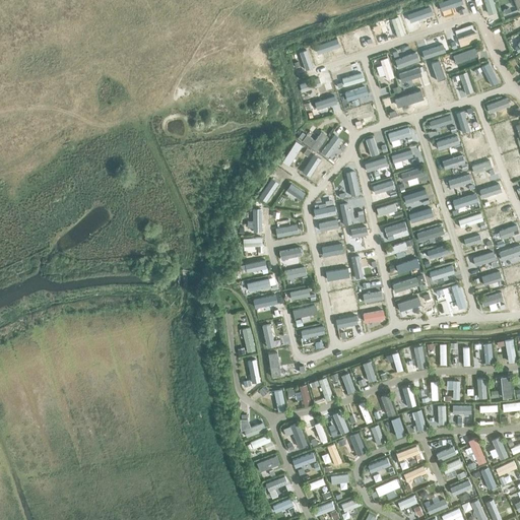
[(467,12),(463,0),(455,0),(460,14),(467,12)]
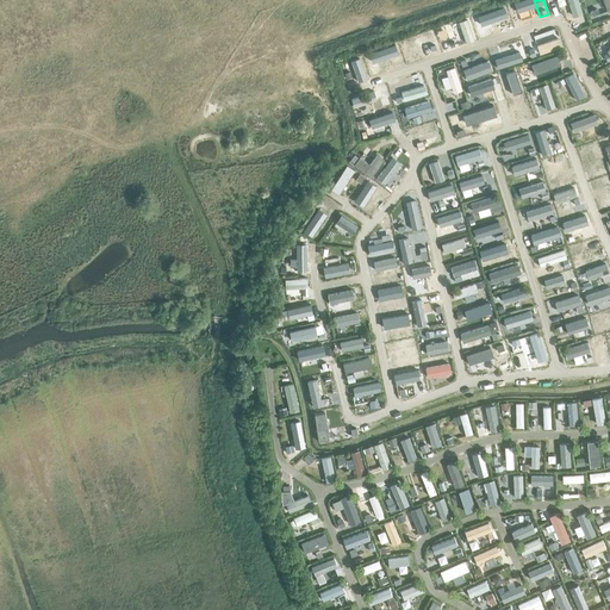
[(583,13),(578,0),(567,0),(573,16),(583,13)]
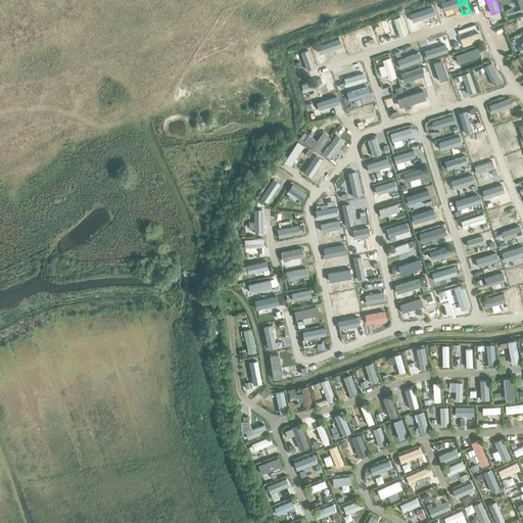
[(450,18),(444,2),(439,4),(441,12),(439,13),(441,17),(443,17),(444,20),(450,18)]
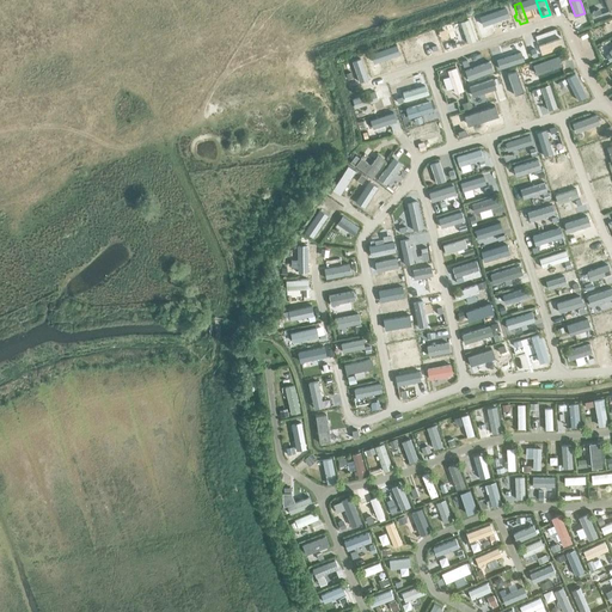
[(503,30),(497,10),(491,12),(497,32),(503,30)]
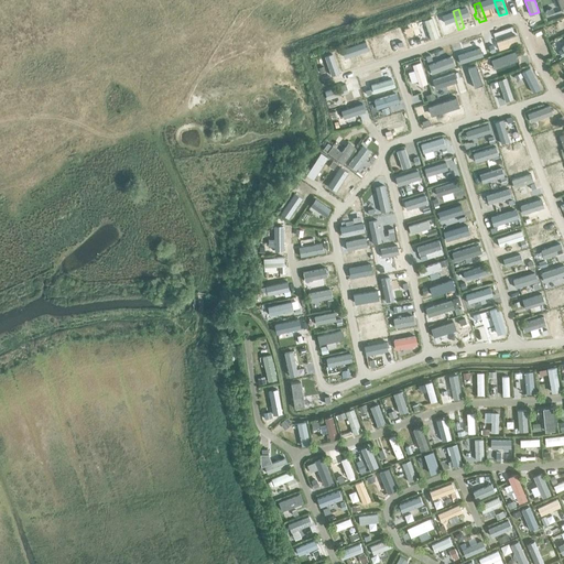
[(438,17),(432,20),(429,21),(427,22),(429,25),(431,26),(435,36),(437,36),(444,34),(438,17)]
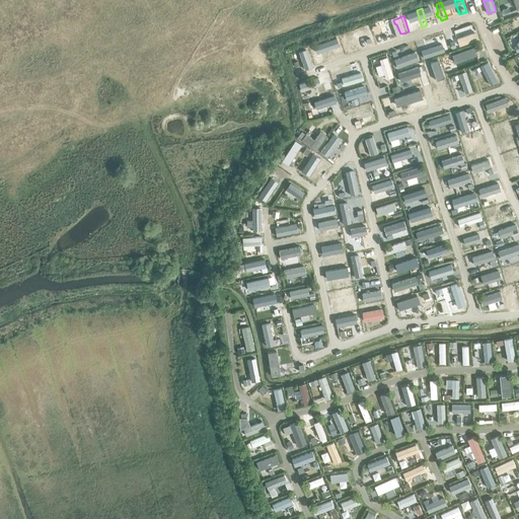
[(388,39),(384,24),(378,26),(379,29),(377,30),(379,34),(381,33),(383,41),(388,39)]
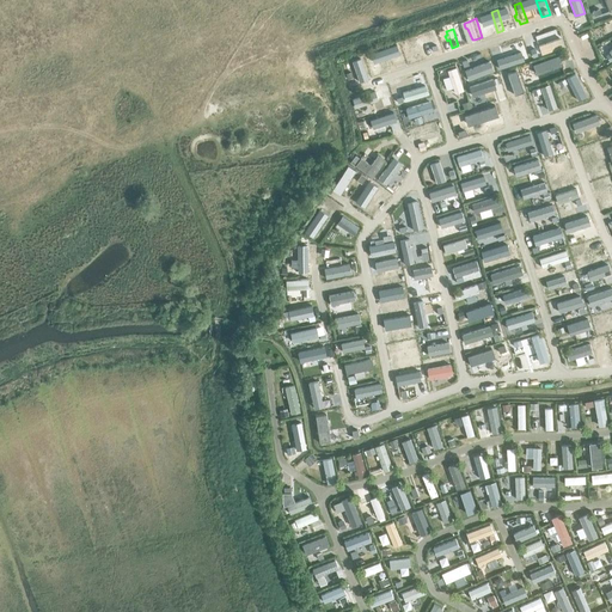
[(562,48),(555,32),(549,35),(556,50),(562,48)]
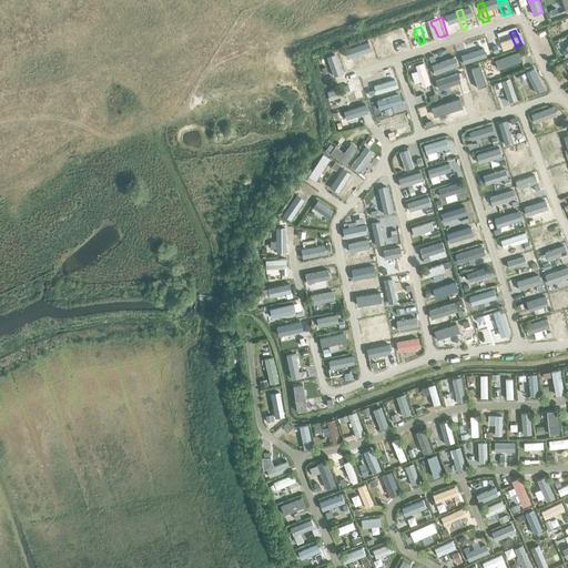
[(405,50),(399,33),(394,34),(399,52),(405,50)]
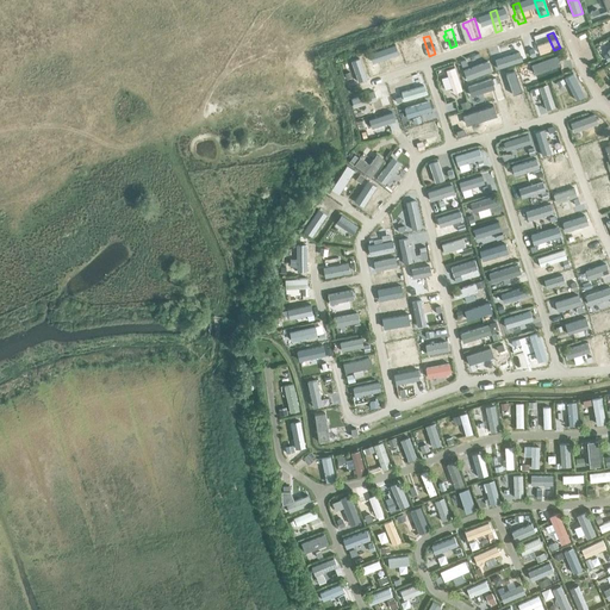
[(528,60),(522,39),(515,42),(522,62),(528,60)]
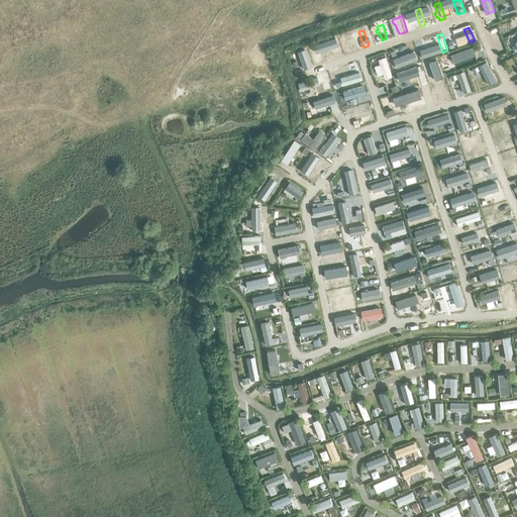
[(349,52),(344,34),(338,36),(344,54),(349,52)]
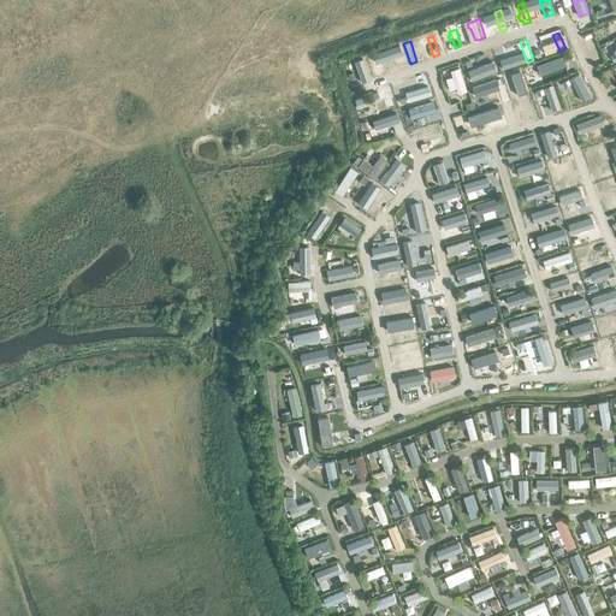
[(511,67),(504,47),(497,49),(504,70),(511,67)]
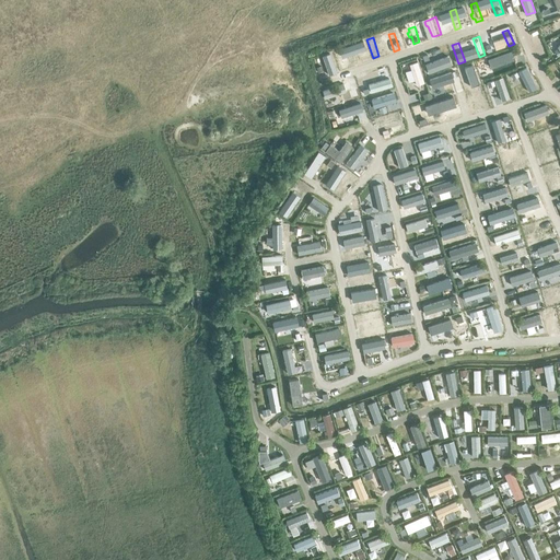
[(358,62),(352,45),(345,48),(350,66),(358,62)]
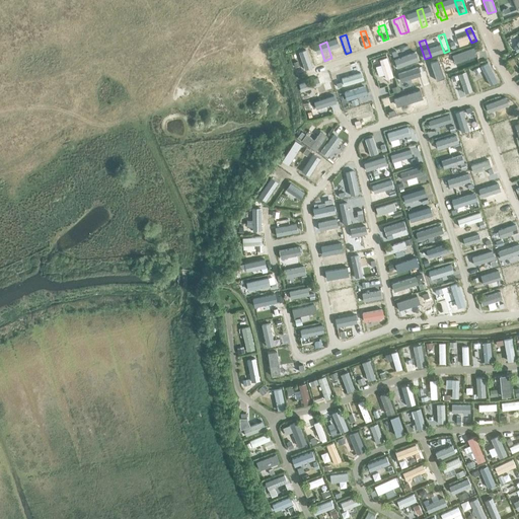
[(411,63),(406,48),(400,50),(402,58),(400,59),(401,63),(404,62),(404,65),(411,63)]
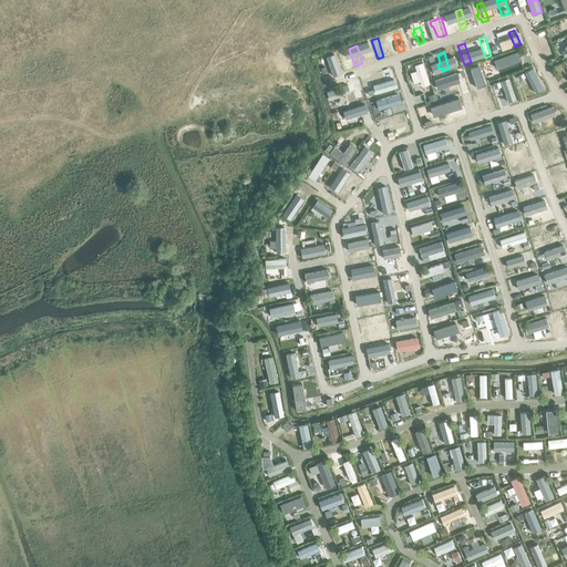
[(342,72),(336,53),(330,55),(336,74),(342,72)]
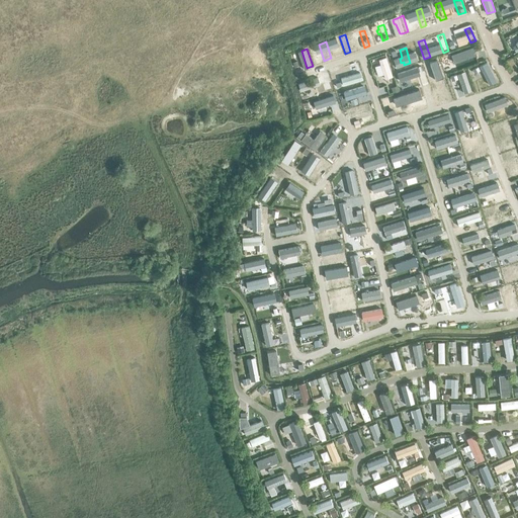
[(391,70),(385,55),(380,57),(385,72),(391,70)]
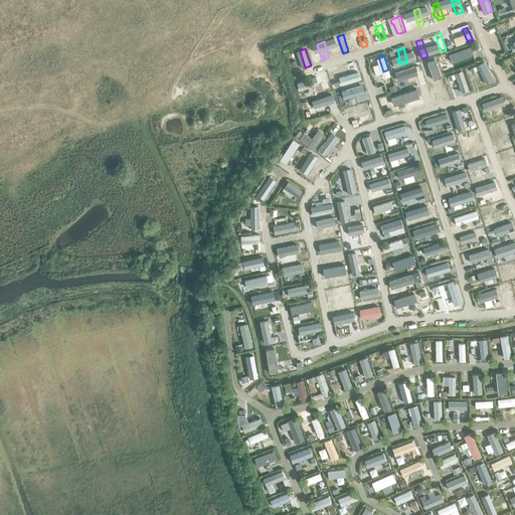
[(472,62),(470,55),(448,62),(451,69),(472,62)]
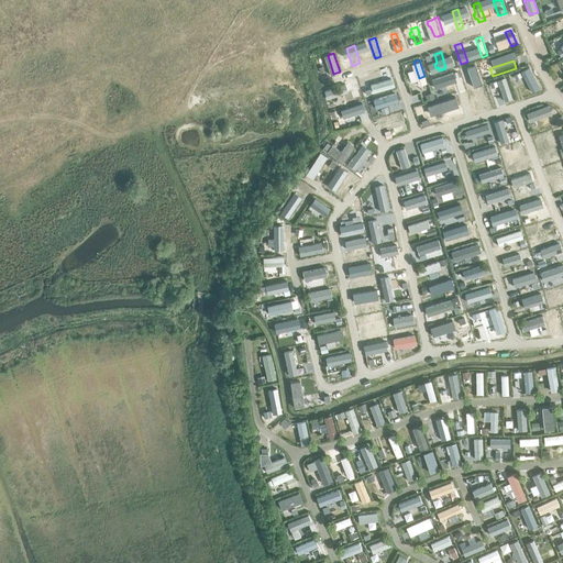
[(460,79),(482,73),(479,63),(457,70),(460,79)]
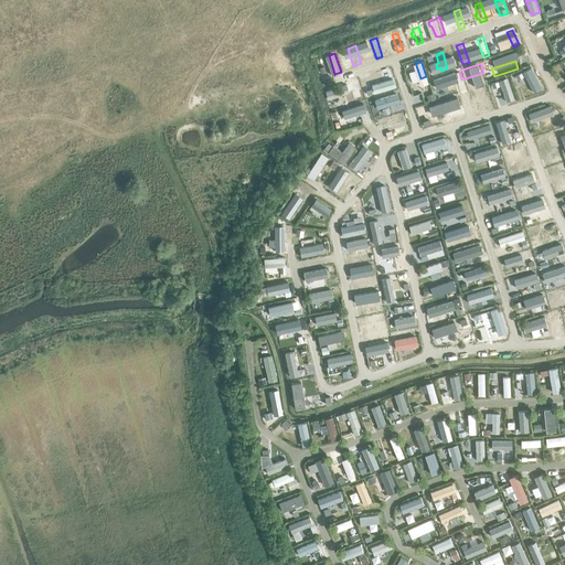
[(541,87),(531,67),(523,71),(533,91),(541,87)]
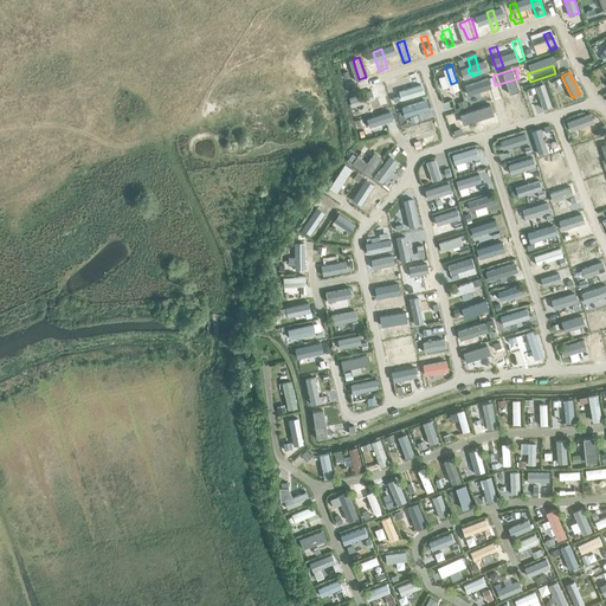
[(487,84),(484,78),(484,77),(465,84),(468,91),(472,90),(475,96),(483,94),(482,90),(483,90),(482,86),(487,84)]
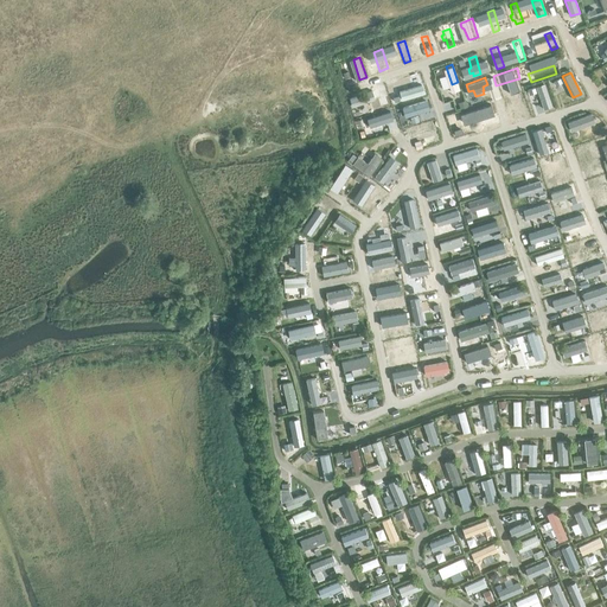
[(413,81),(417,97),(425,95),(419,78),(413,81)]
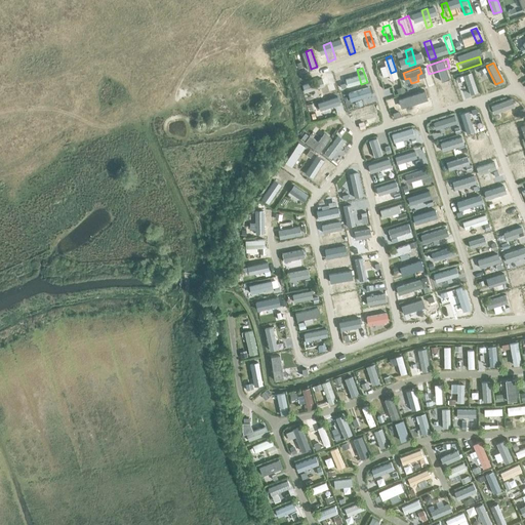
[(347,88),(341,71),(335,72),(340,89),(347,88)]
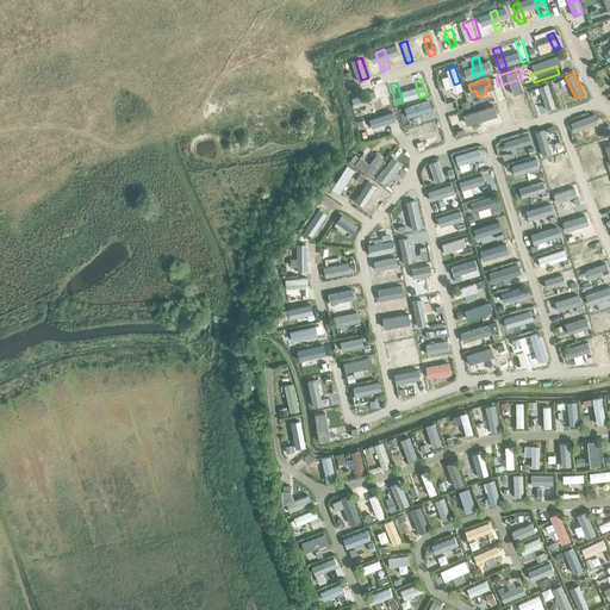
[(555,109),(549,85),(541,87),(548,111),(555,109)]
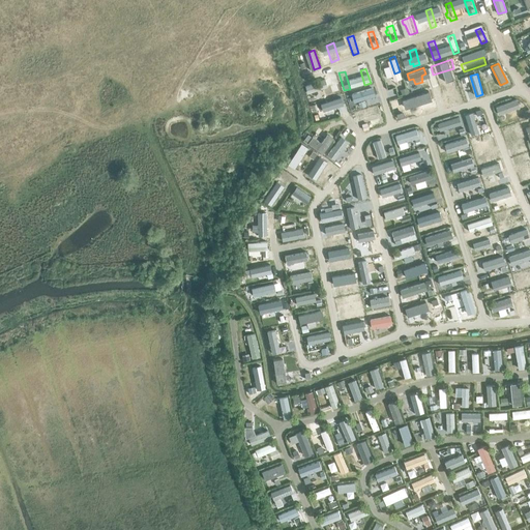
[(387,86),(404,81),(403,76),(386,81),(387,86)]
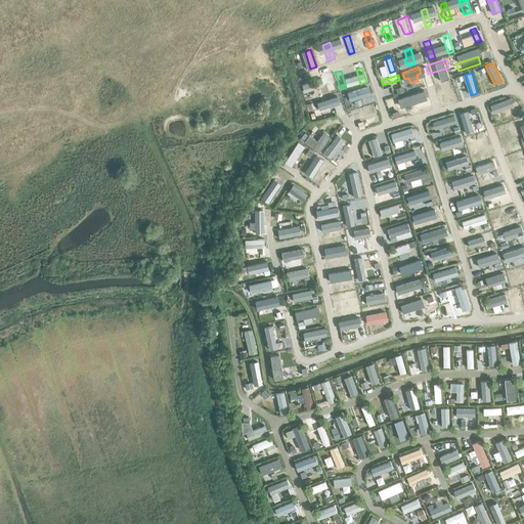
[(303,91),(320,85),(318,80),(301,86),(303,91)]
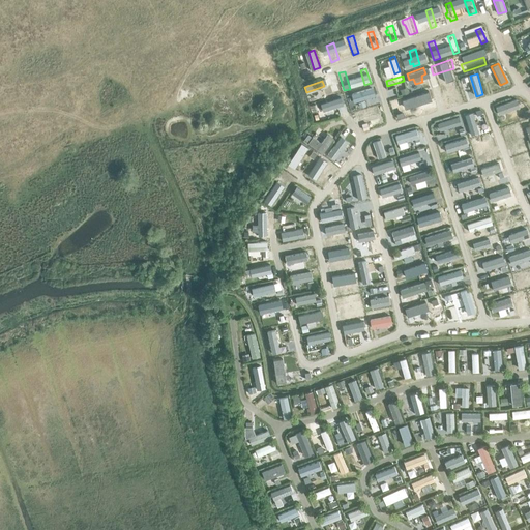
[(464,99),(459,85),(452,87),(458,101),(464,99)]
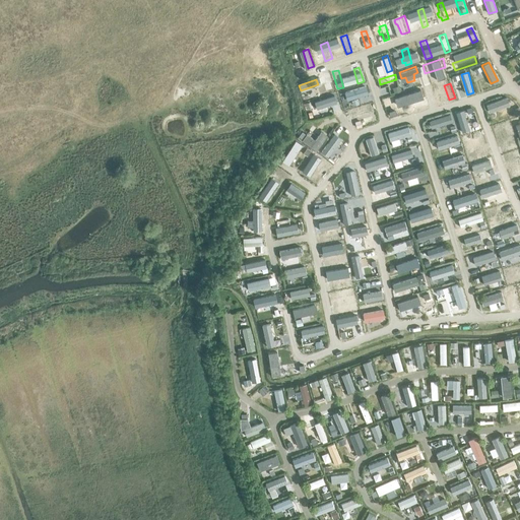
[(341,101),(359,95),(355,87),(339,92),(341,101)]
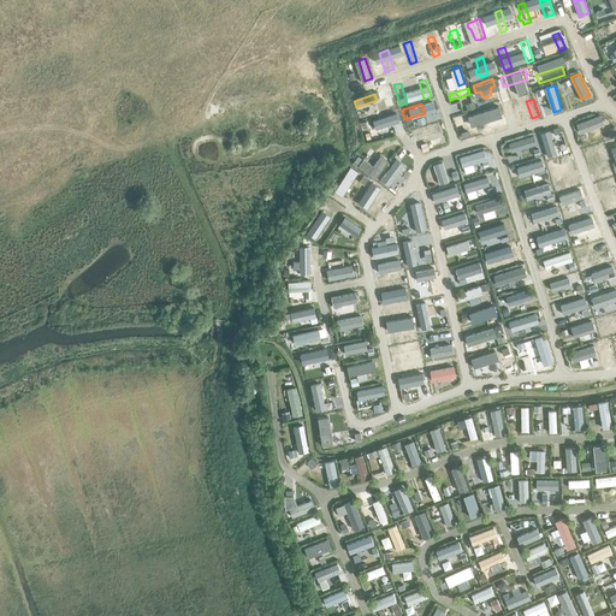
[(504,125),(497,105),(489,108),(496,128),(504,125)]
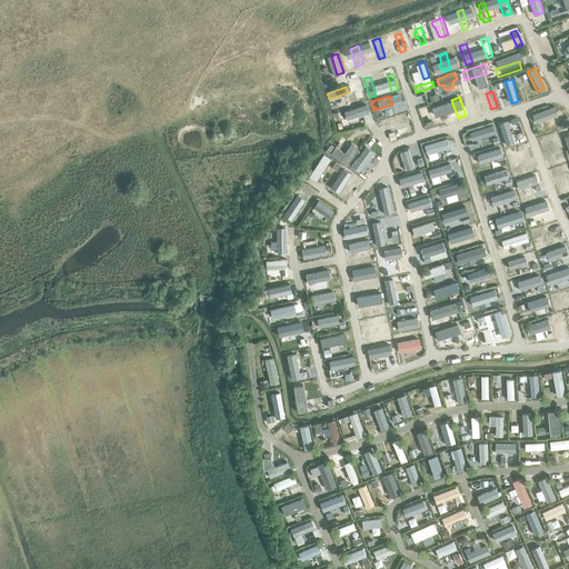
[(350,117),(369,111),(367,103),(348,109),(350,117)]
